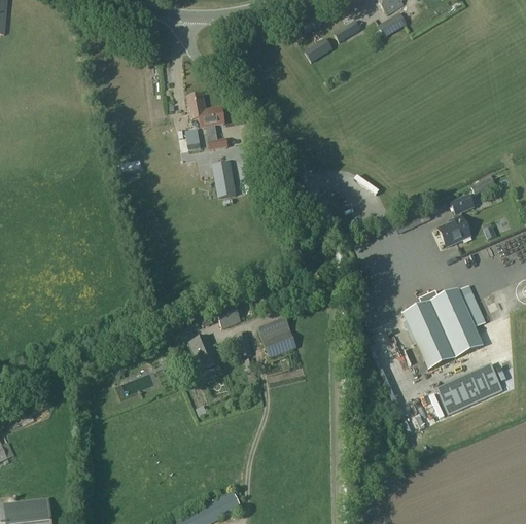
[(0,0),(0,33),(5,34),(8,0),(0,0)]
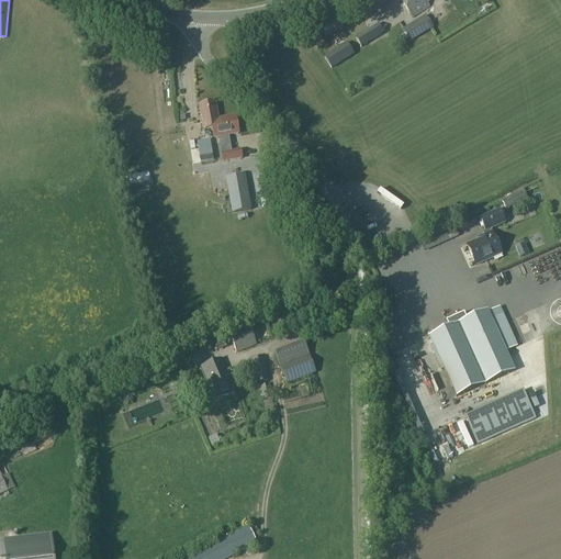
[(368,0),(373,11),(390,3),(388,0),(368,0)]
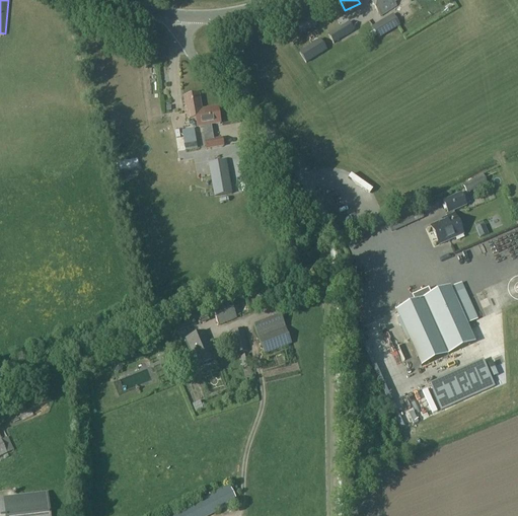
[(372,0),(381,14),(397,3),(395,0),(372,0)]
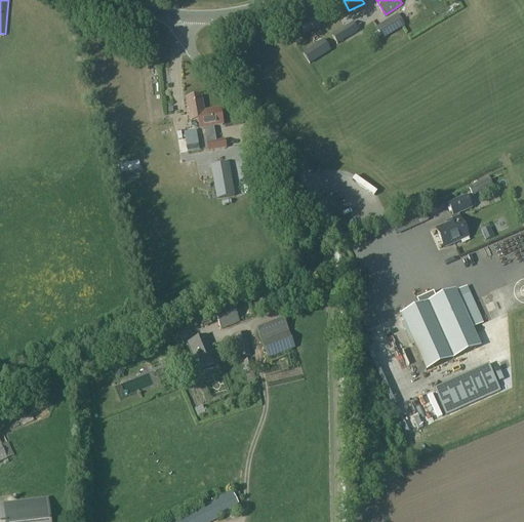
[(384,38),(405,24),(398,12),(376,26),(384,38)]
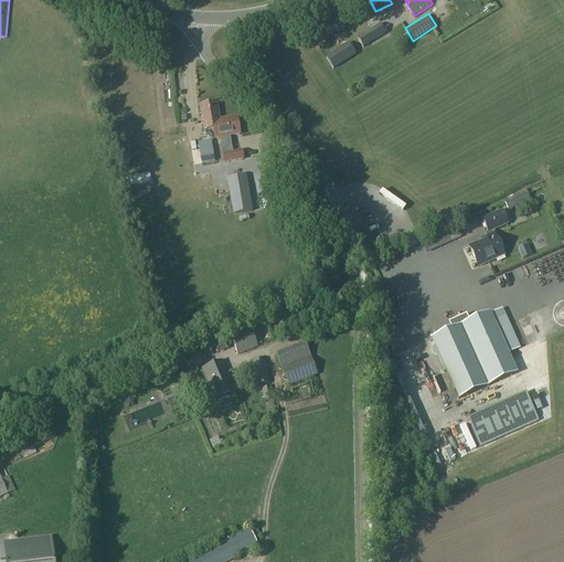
[(347,24),(341,14),(325,23),(329,33),(347,24)]
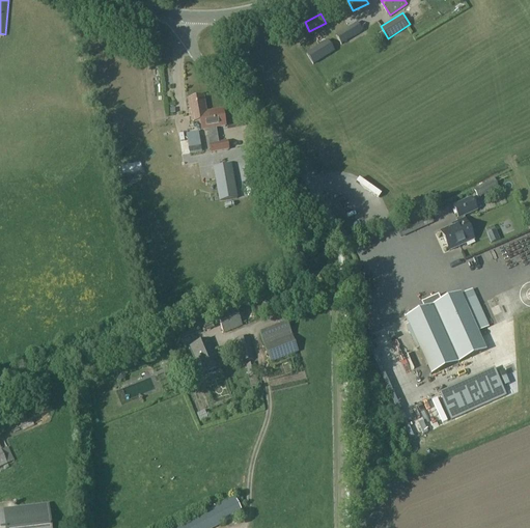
[(364,29),(357,20),(336,32),(342,43),(364,29)]
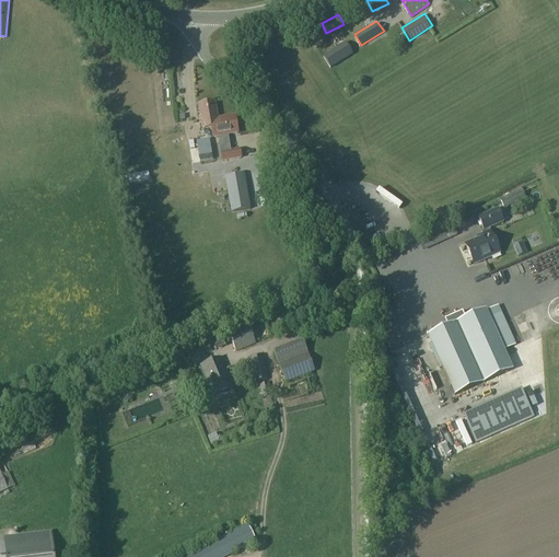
[(332,66),(353,51),(346,39),(324,54),(332,66)]
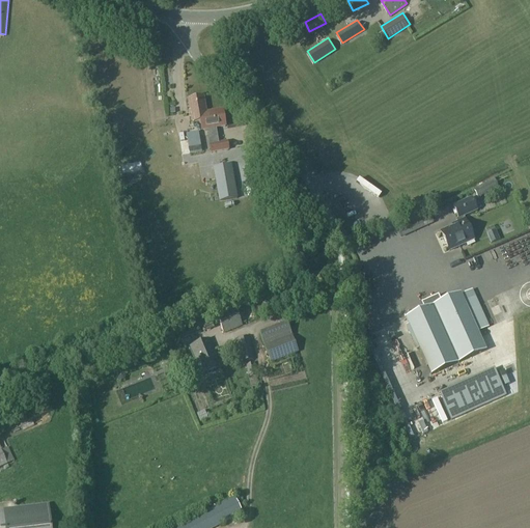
[(223,107),(206,110),(204,94),(189,96),(193,120),(201,119),(202,128),(208,127),(208,131),(212,150),(230,148),(228,138),(219,140),(217,126),(226,123),(223,107)]
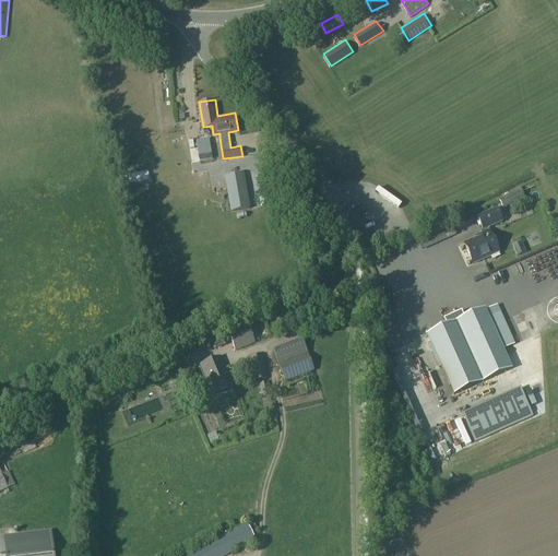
[(151,182),(163,182),(164,163),(152,162),(151,182)]
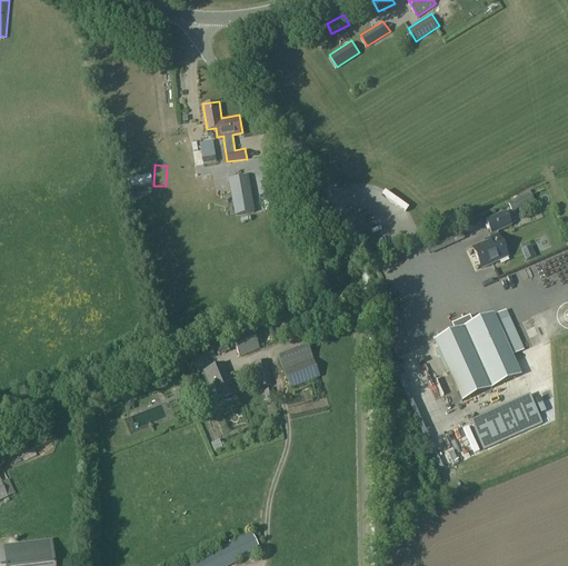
[(236,214),(256,210),(249,174),(229,177),(236,214)]
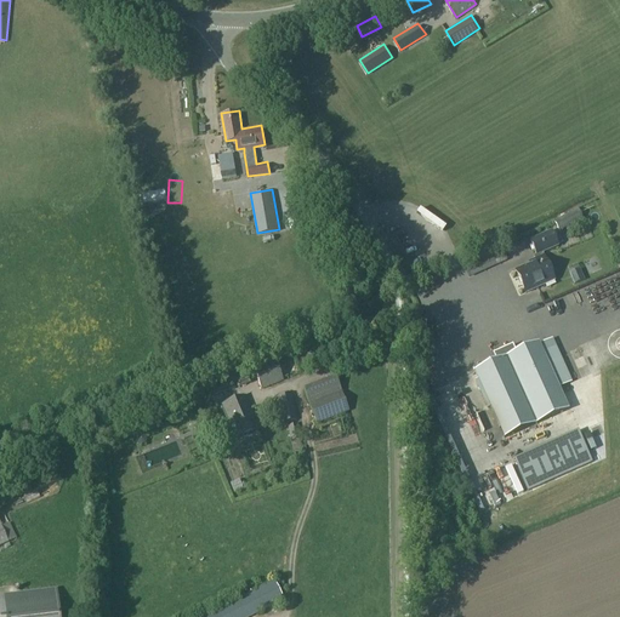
[(559,228),(584,216),(579,206),(555,218),(559,228)]
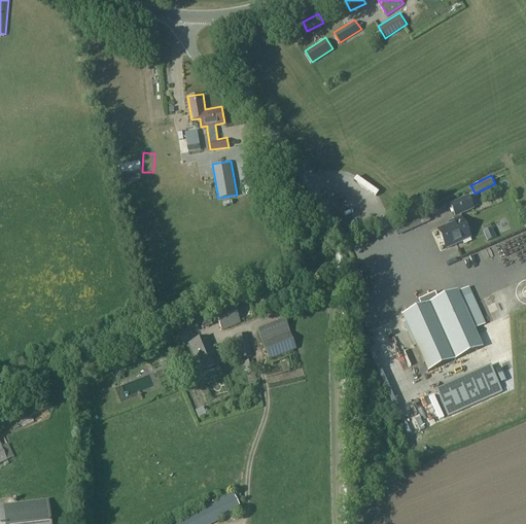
[(447,246),(470,236),(468,230),(470,229),(467,221),(464,222),(460,212),(474,206),(478,204),(476,198),(471,200),(469,195),(451,202),(456,214),(454,215),(455,218),(450,221),(439,228),(447,246)]
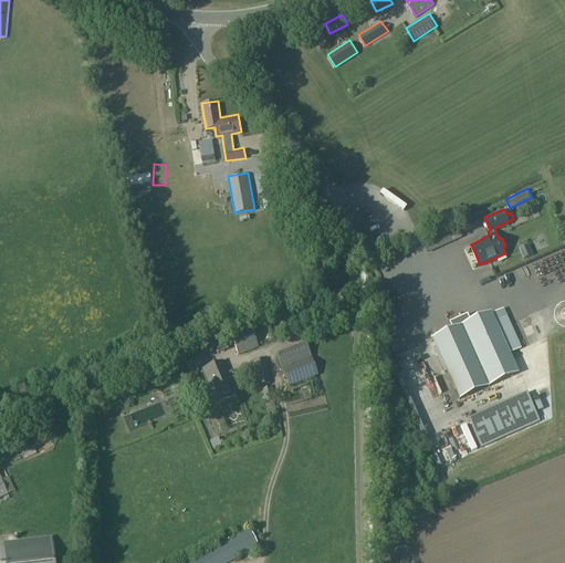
[(388,223),(384,225),(390,240),(395,238),(388,223)]
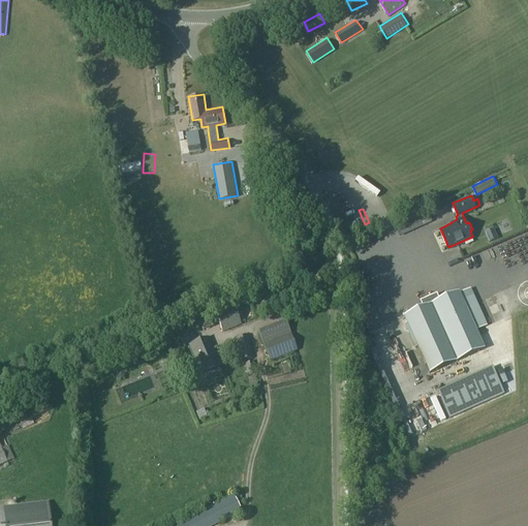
[(402,316),(429,373),(485,347),(476,329),(488,323),(473,292),(463,298),(459,290),(438,300),(435,294),(430,296),(431,297),(424,300),(424,299),(418,301),(422,307),(402,316)]
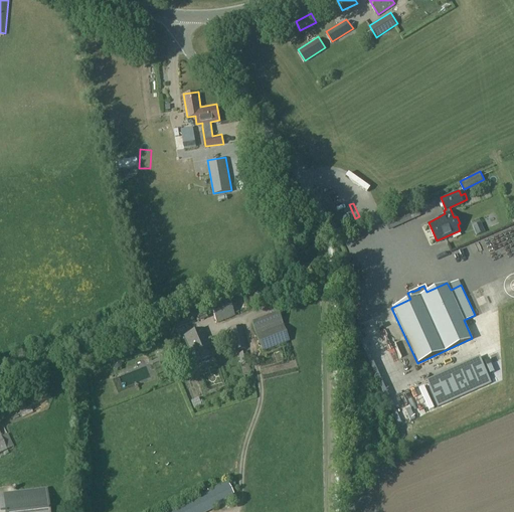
[(229,297),(210,305),(217,321),(235,313),(229,297)]
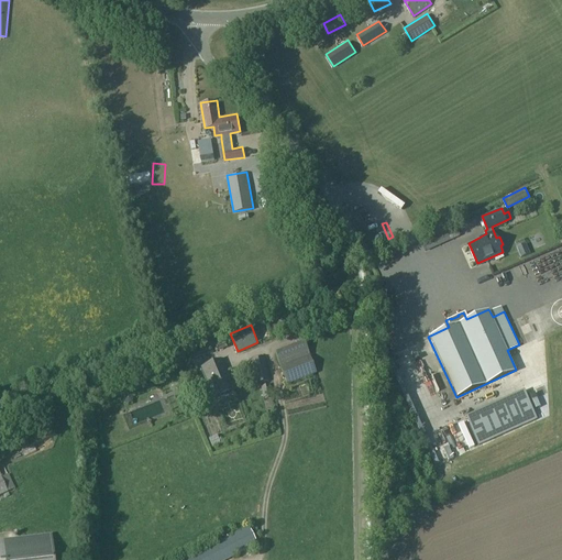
[(223,333),(212,338),(201,341),(205,351),(216,348),(216,349),(228,344),(223,333)]
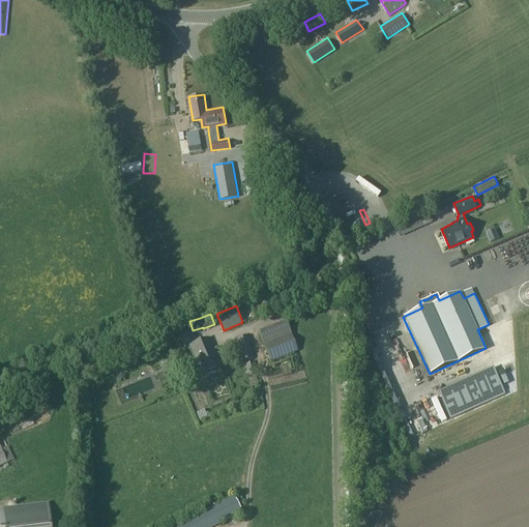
[(298,349),(292,332),(288,320),(260,331),(264,343),(271,360),(298,349)]
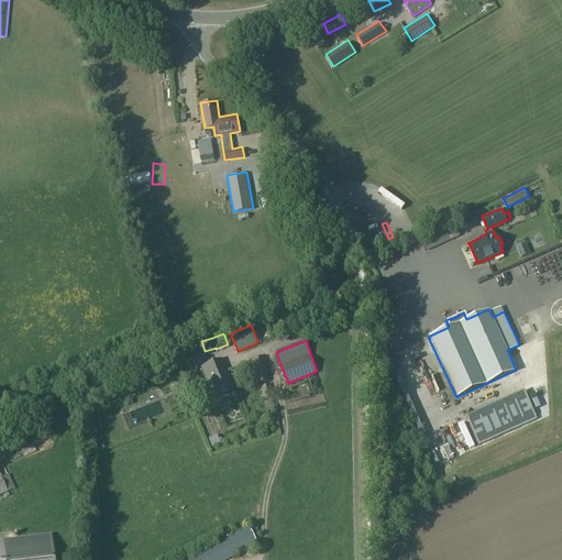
[(271,380),(266,357),(262,354),(255,355),(251,360),(256,382),(271,380)]
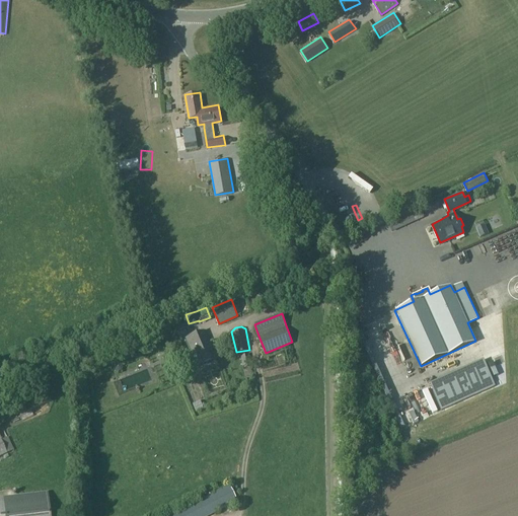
[(187,337),(194,353),(176,360),(180,368),(197,361),(198,364),(217,356),(206,328),(187,337)]
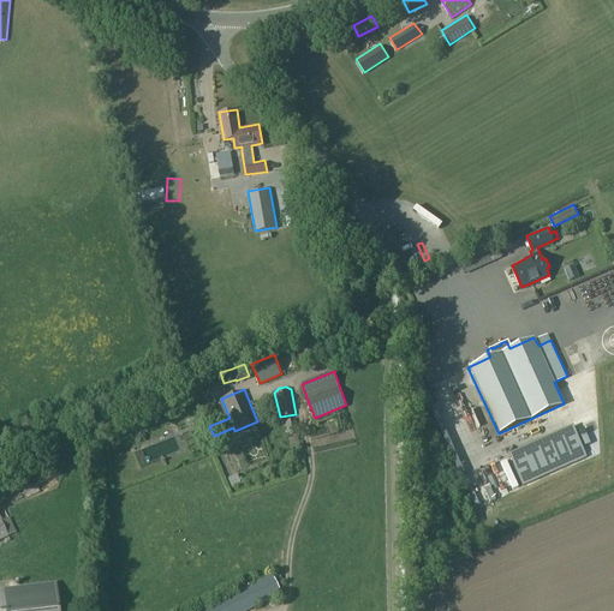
[(143,417),(148,427),(170,419),(165,407),(143,417)]
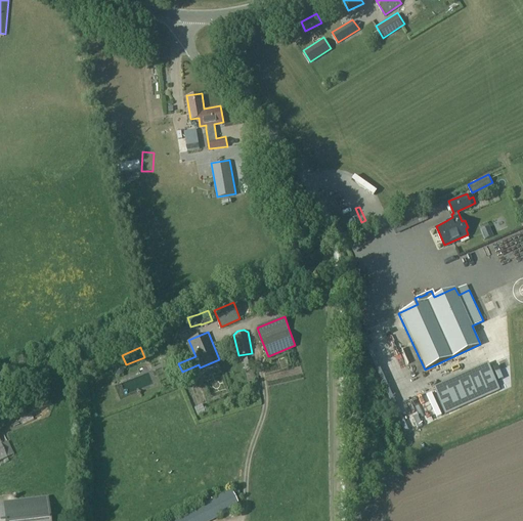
[(246,370),(254,368),(252,357),(244,358),(246,370)]
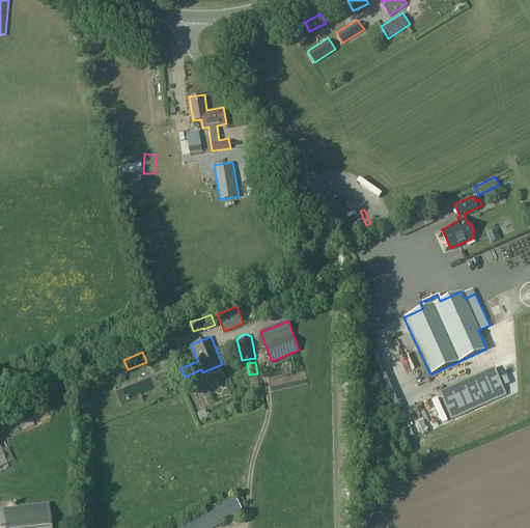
[(15,411),(21,423),(54,408),(49,395),(15,411)]
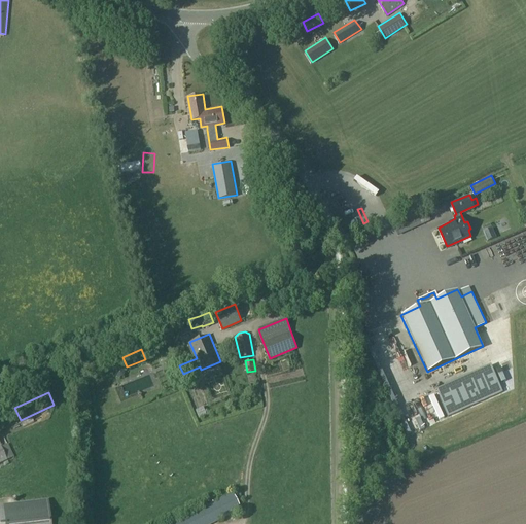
[(0,461),(8,458),(0,440),(0,461)]
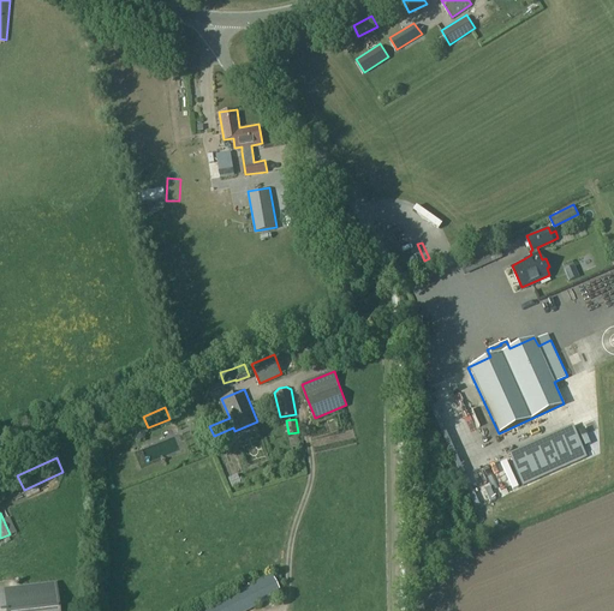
[(243,610),(282,592),(273,571),(195,610),(243,610)]
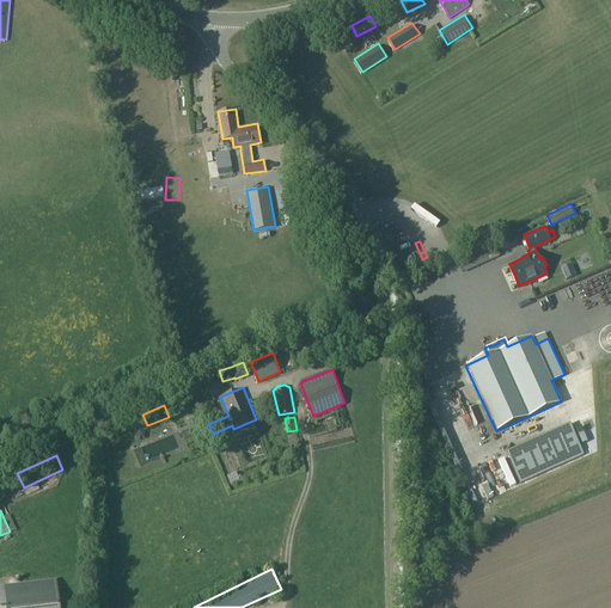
[(0,583),(0,607),(60,607),(57,577),(0,583)]
